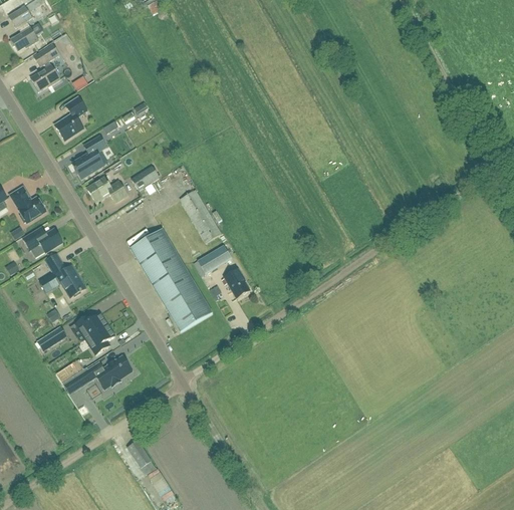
[(38,39),(26,21),(32,17),(28,11),(45,1),(44,0),(35,0),(9,16),(15,27),(18,26),(22,32),(11,39),(18,50),(28,44),(28,45),(38,39)]
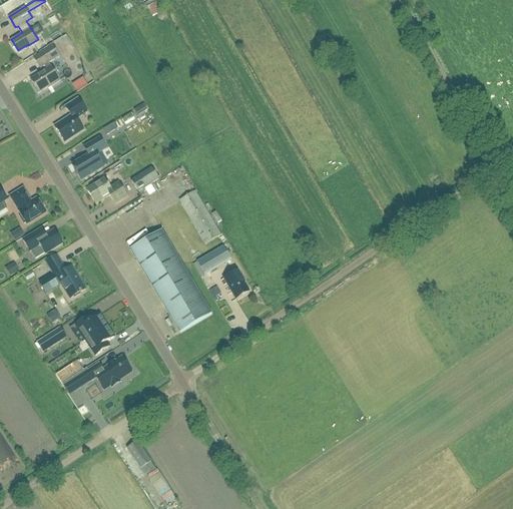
[(165,12),(159,0),(153,0),(146,4),(152,14),(157,11),(159,16),(165,12)]
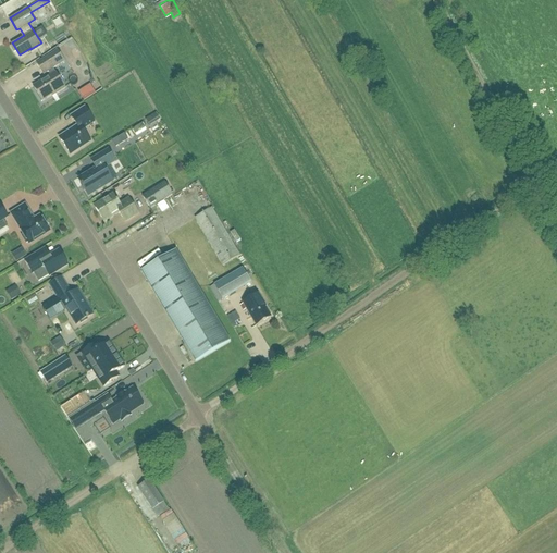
[(65,85),(53,66),(64,59),(57,48),(37,61),(44,72),(48,70),(50,73),(33,84),(42,98),(54,90),(56,90),(65,85)]
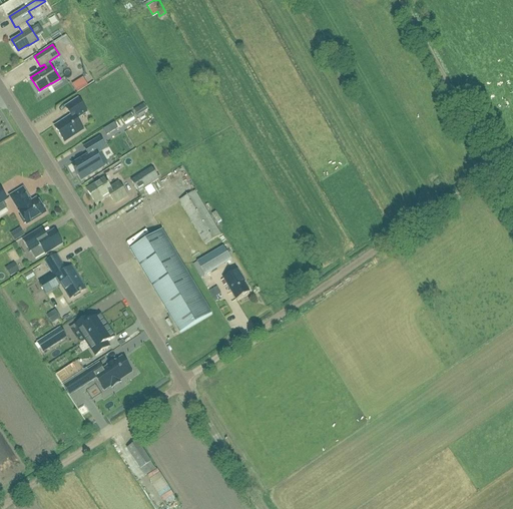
[(69,81),(73,89),(84,83),(80,75),(69,81)]
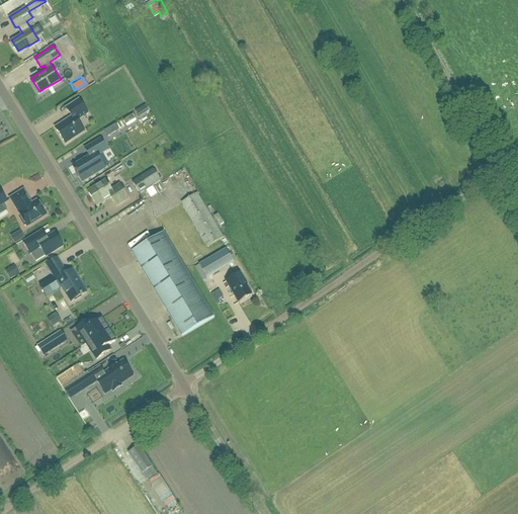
[(79,97),(66,105),(72,114),(55,125),(65,140),(84,127),(78,119),(89,112),(79,97)]
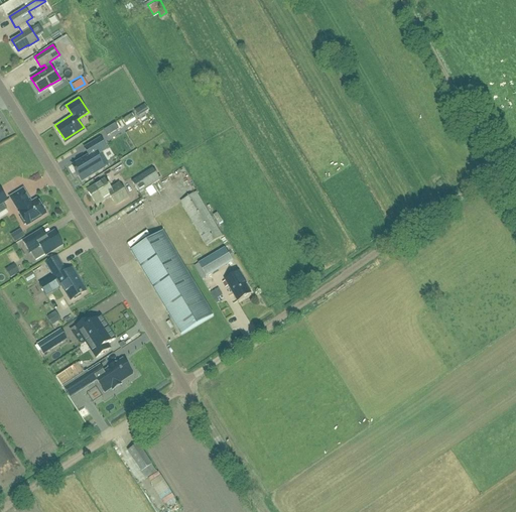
[(125,123),(135,117),(132,112),(123,118),(125,123)]
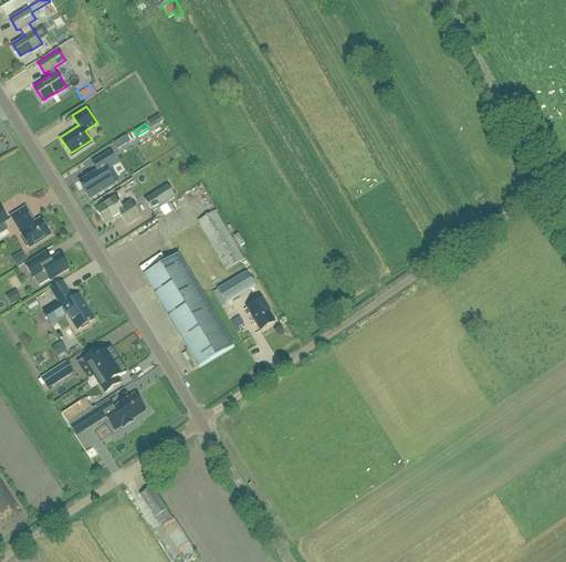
[(97,168),(79,180),(83,186),(82,186),(84,190),(85,189),(88,196),(113,180),(105,167),(116,160),(109,149),(92,160),(97,168)]
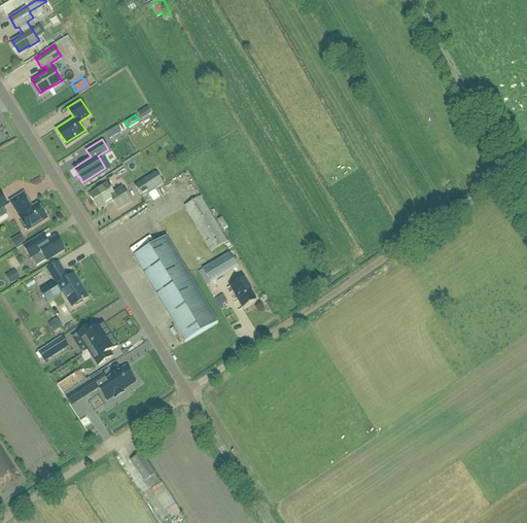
[(142,195),(163,181),(155,169),(135,182),(142,195)]
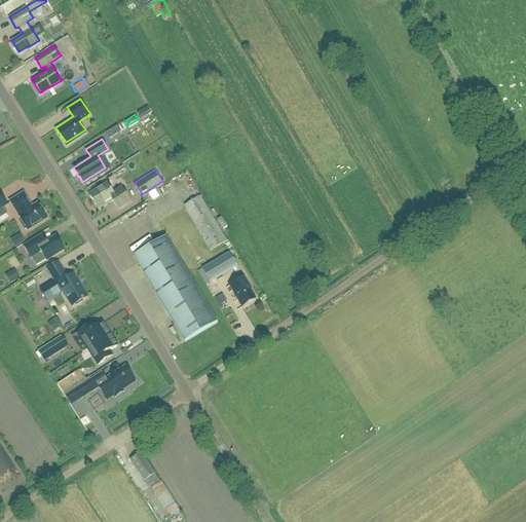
[(112,189),(107,180),(88,191),(98,207),(112,197),(118,207),(130,198),(121,184),(112,189)]
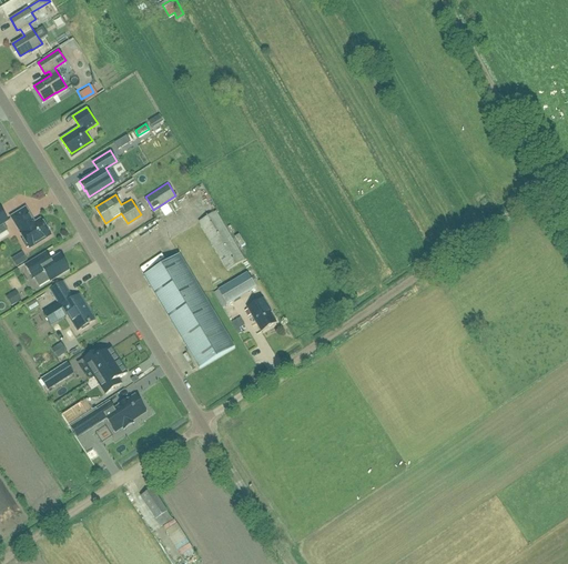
[(34,221),(26,205),(11,214),(21,229),(20,230),(23,237),(22,238),(27,244),(28,243),(29,245),(50,232),(41,217),(34,221)]
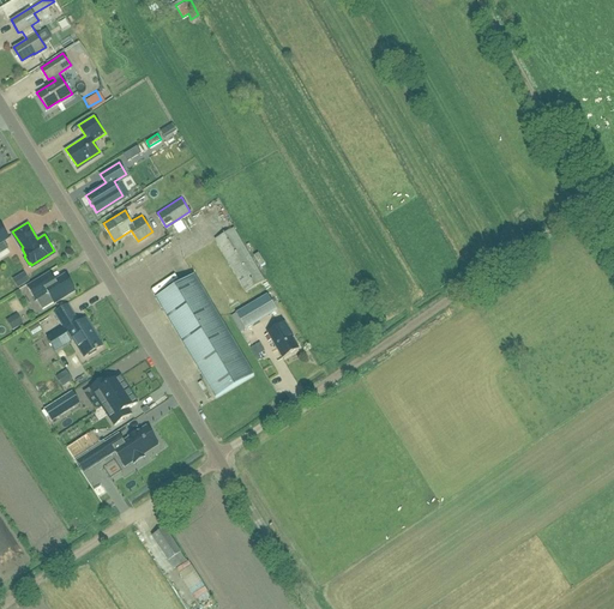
[(245,288),(264,277),(233,225),(215,236),(245,288)]
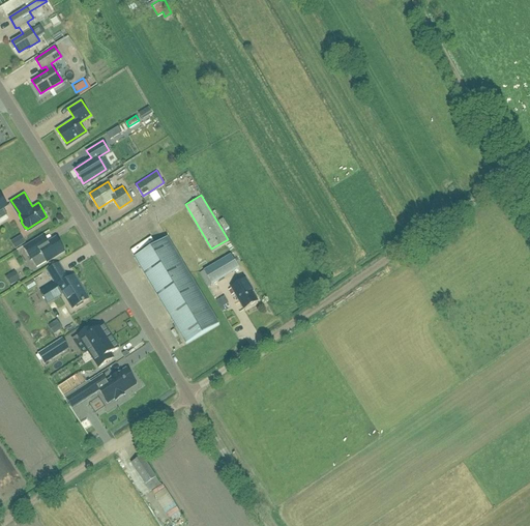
[(47,240),(42,233),(23,244),(31,257),(39,252),(42,253),(47,260),(64,249),(56,235),(47,240)]
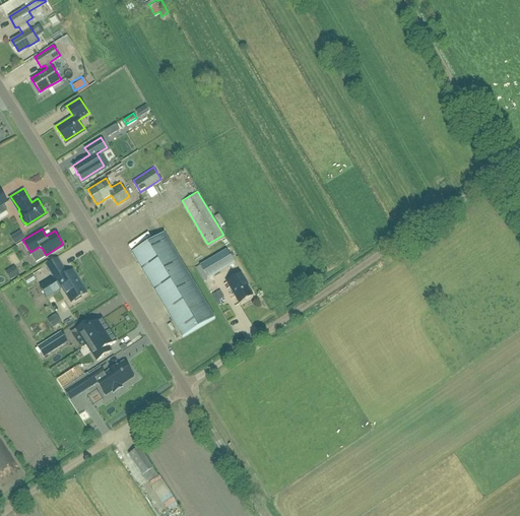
[(183,335),(214,316),(165,231),(132,250),(183,335)]
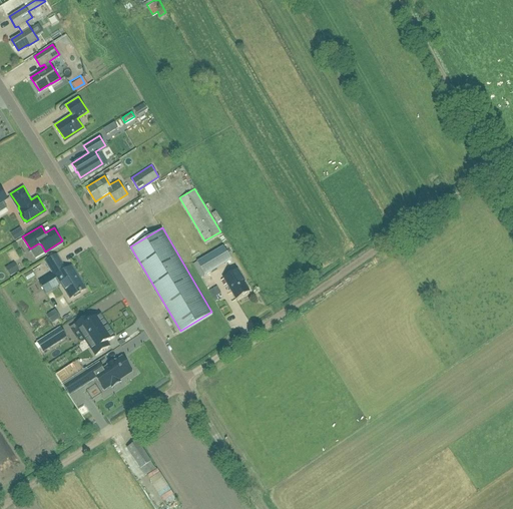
[(205,273),(231,258),(223,243),(197,259),(205,273)]
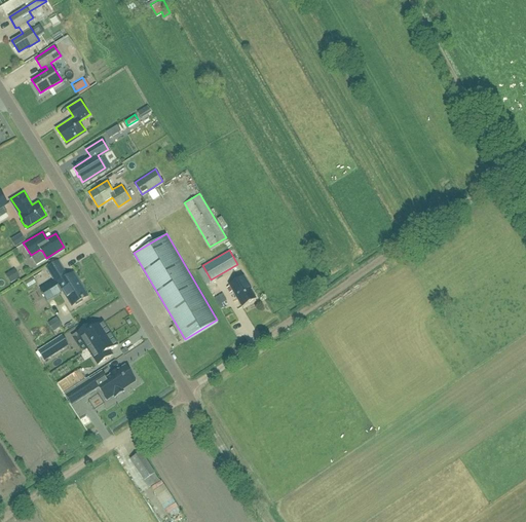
[(68,274),(59,259),(46,266),(54,278),(57,283),(59,281),(64,289),(72,303),(87,294),(73,271),(68,274)]
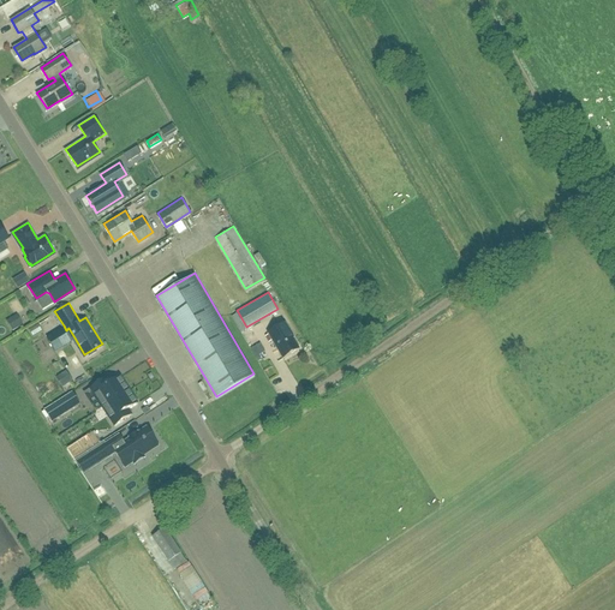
[(6,327),(18,324),(16,310),(4,312),(6,327)]
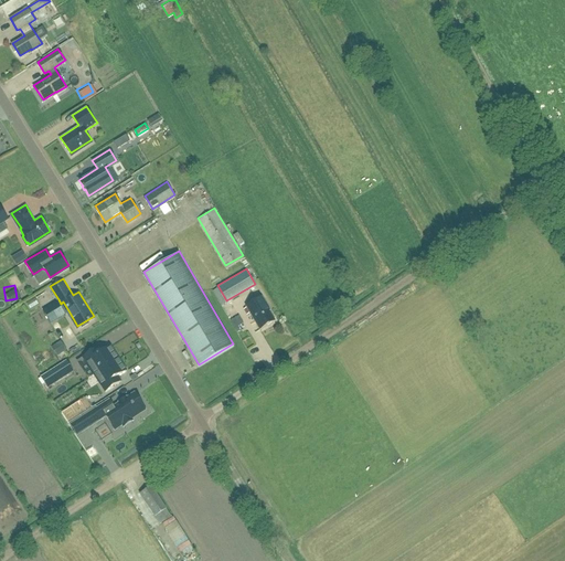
[(259,327),(275,318),(266,304),(267,304),(262,295),(246,304),(259,327)]
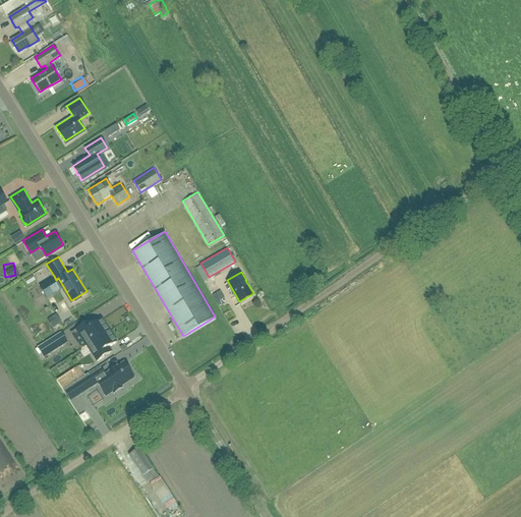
[(54,276),(40,284),(47,295),(63,286),(58,278),(56,280),(54,276)]
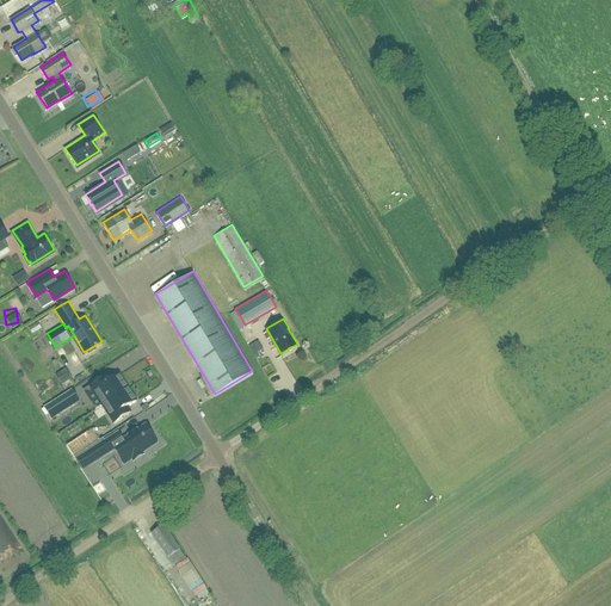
[(245,326),(238,329),(242,338),(250,333),(245,326)]
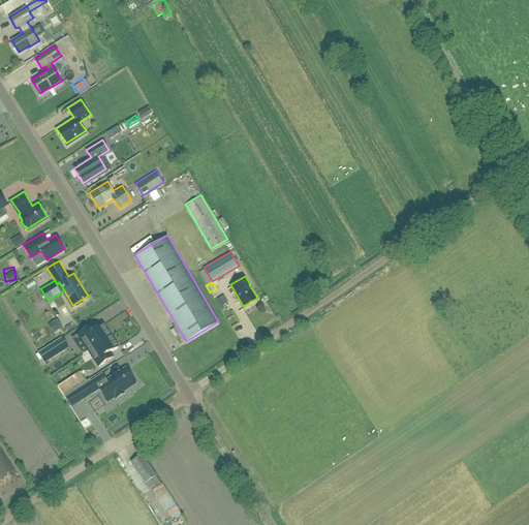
[(223,292),(215,298),(222,308),(224,306),(222,303),(227,300),(223,292)]
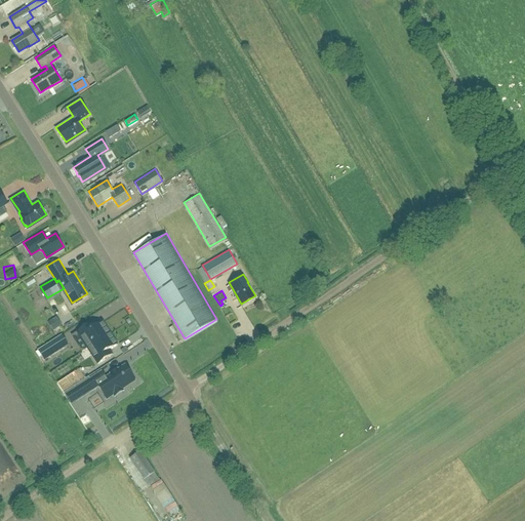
[(91,321),(77,330),(87,346),(110,331),(103,320),(93,325),(91,321)]
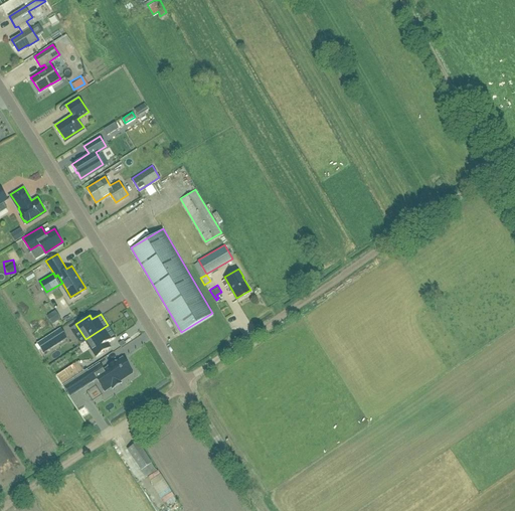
[(108,325),(86,339),(87,339),(96,354),(110,345),(107,341),(115,335),(108,325)]
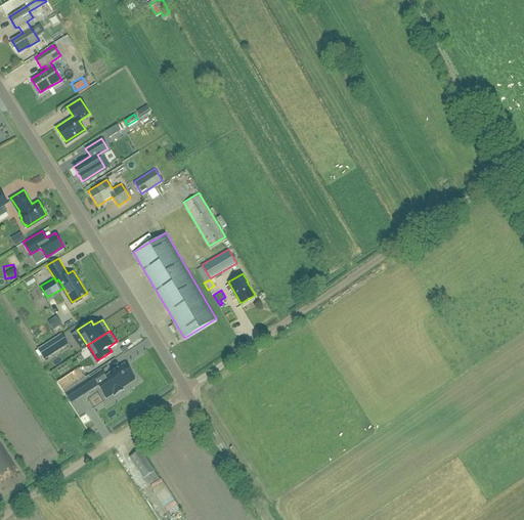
[(54,337),(38,348),(44,357),(60,346),(68,342),(61,333),(54,337)]
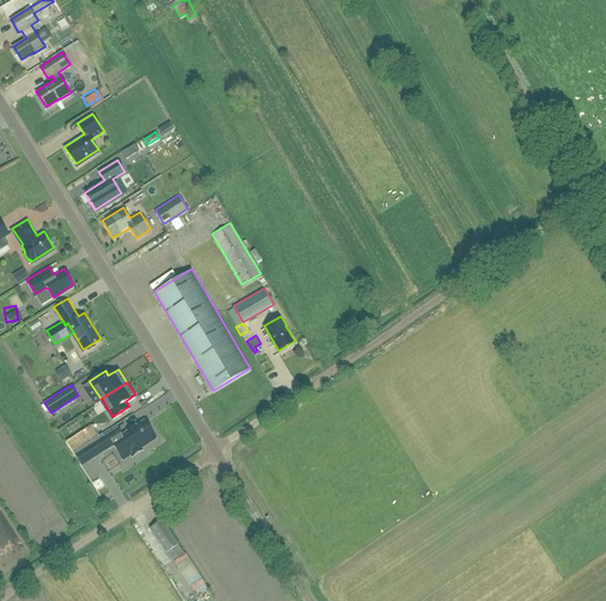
[(94,438),(75,451),(83,463),(83,464),(84,463),(95,456),(114,444),(118,450),(123,458),(124,458),(131,453),(133,454),(142,448),(141,446),(156,437),(148,425),(144,419),(143,419),(142,420),(136,424),(135,424),(128,428),(128,430),(122,433),(121,434),(118,431),(120,431),(117,426),(103,435),(102,433),(94,438)]
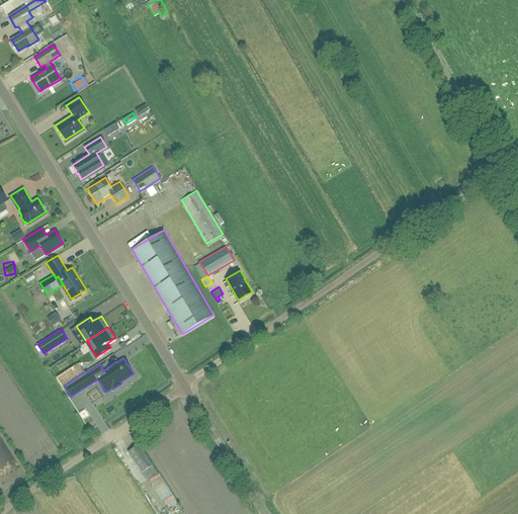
[(80,374),(73,364),(58,375),(56,376),(63,386),(64,386),(80,374)]
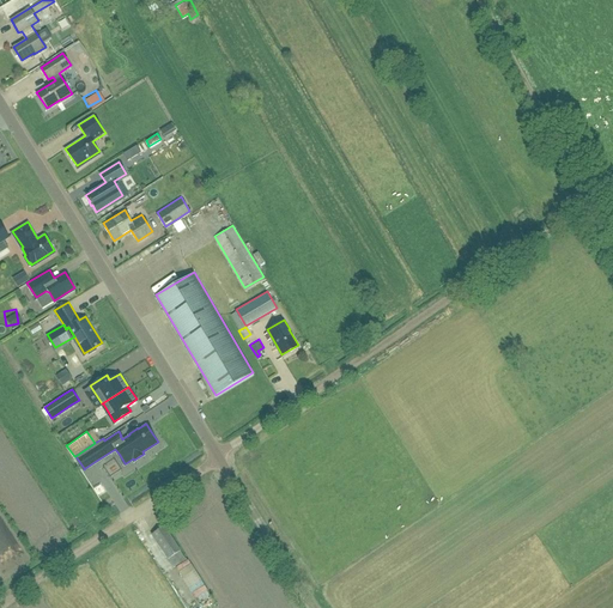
[(174,565),(186,557),(164,524),(152,533),(174,565)]
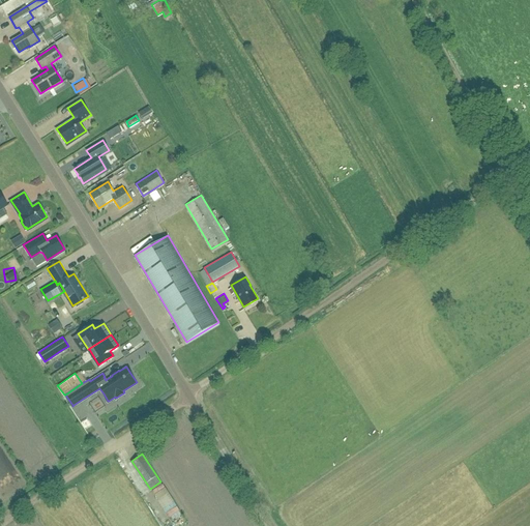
[(174,500),(165,487),(154,493),(164,507),(174,500)]
